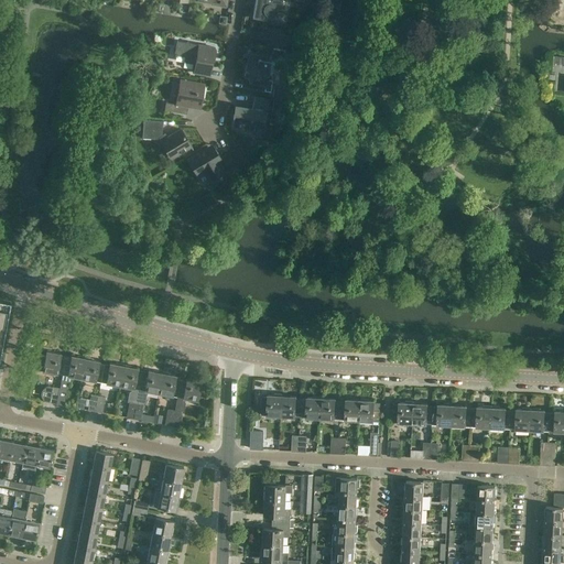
[(255,0),(252,18),(266,20),(267,13),(274,8),(281,9),(281,0),(255,0)]
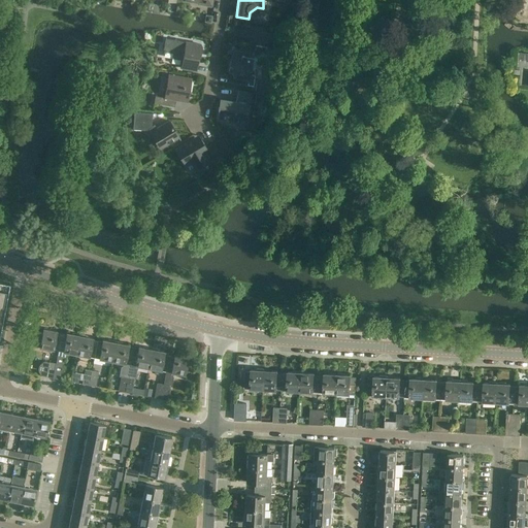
[(201,54),(202,47),(201,44),(177,40),(175,38),(173,39),(165,38),(163,52),(172,54),(172,58),(183,60),(180,68),(196,71),(199,54),(201,54)]
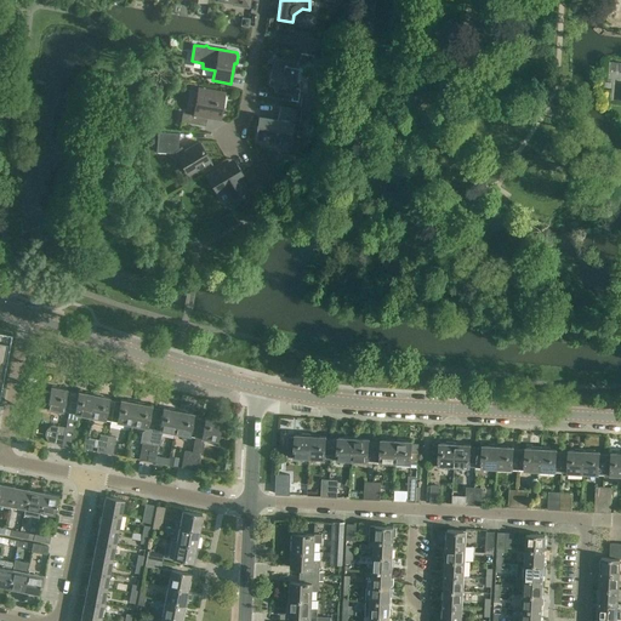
[(286,66),(286,61),(273,58),(269,84),(275,85),(273,97),(297,101),(300,89),(294,87),(297,69),(286,67),(286,66)]
